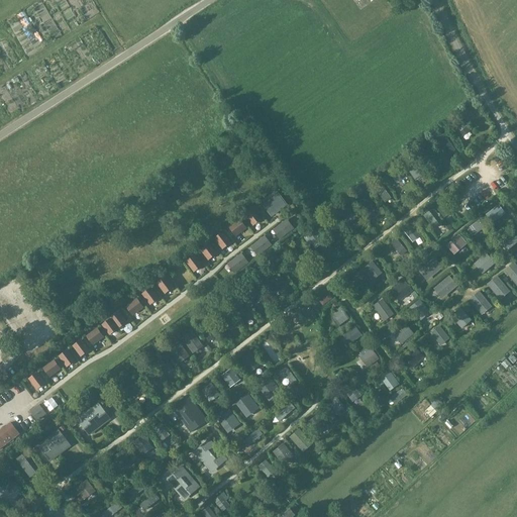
[(459,118),(449,125),(456,135),(459,133),(462,136),(470,131),(459,118)]
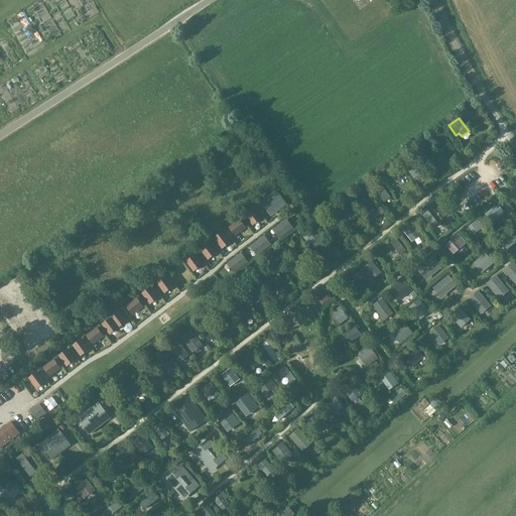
[(388,172),(394,181),(403,175),(396,166),(388,172)]
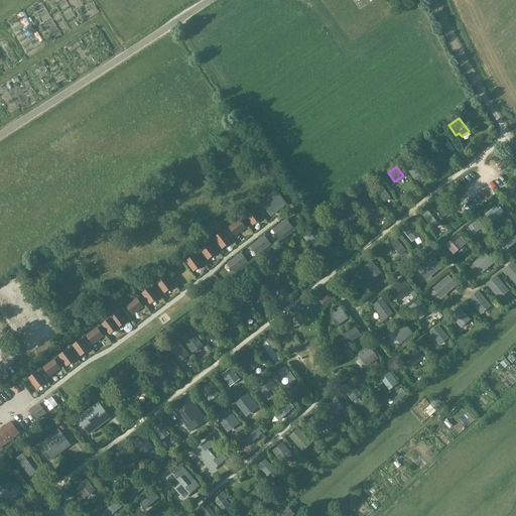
[(275,191),(260,203),(271,216),(285,205),(275,191)]
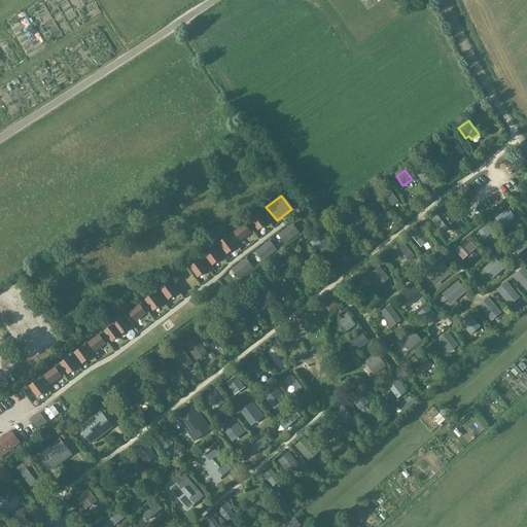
[(507,209),(495,219),(499,224),(498,224),(501,229),(505,225),(503,221),(513,214),(507,209)]
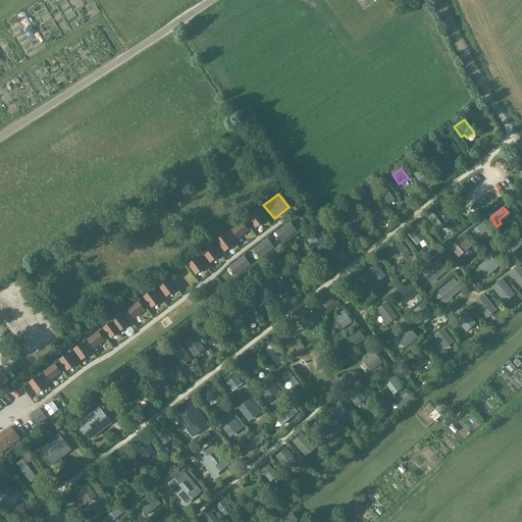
[(264,221),(256,210),(246,217),(255,228),(264,221)]
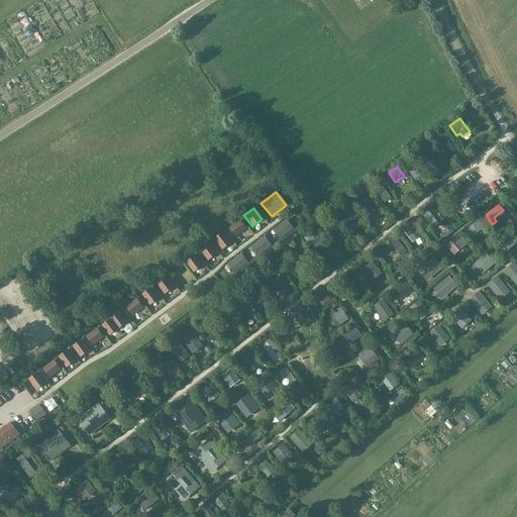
[(329,229),(334,235),(340,230),(330,217),(320,225),(325,232),(329,229)]
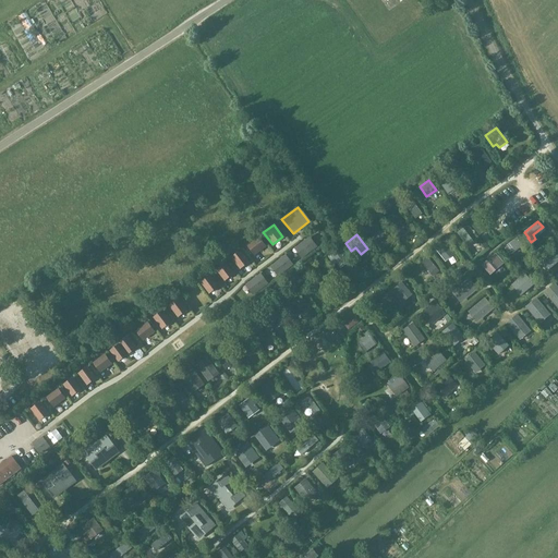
[(246,245),(254,255),(266,246),(258,237),(246,245)]
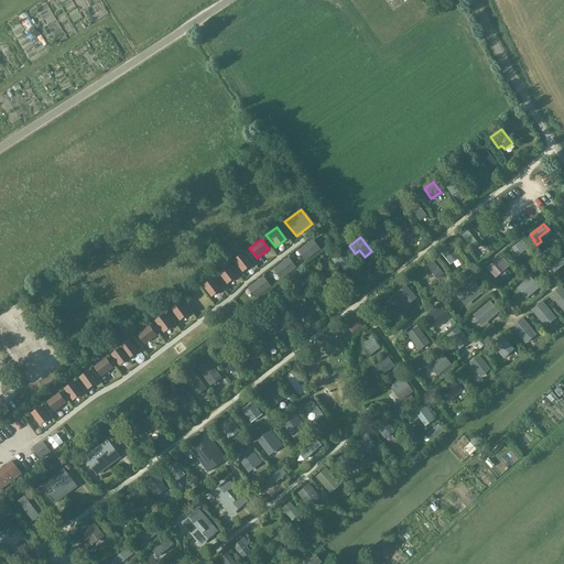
[(296,251),(304,261),(321,249),(313,239),(296,251)]
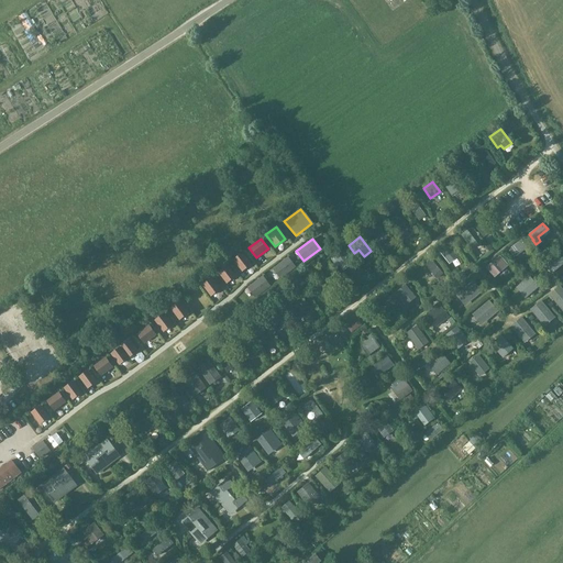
[(508,250),(514,257),(528,247),(522,240),(508,250)]
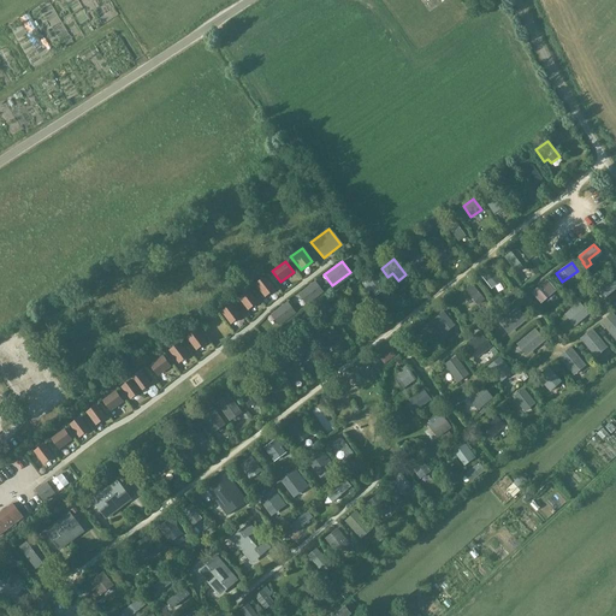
[(492,266),(480,276),(481,277),(491,289),(502,280),(497,276),(499,273),(492,266)]
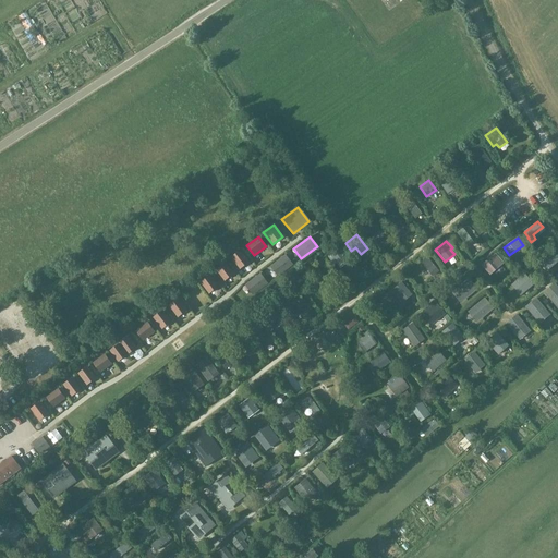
[(330,255),(327,256),(334,266),(336,264),(340,269),(350,263),(340,247),(330,255)]
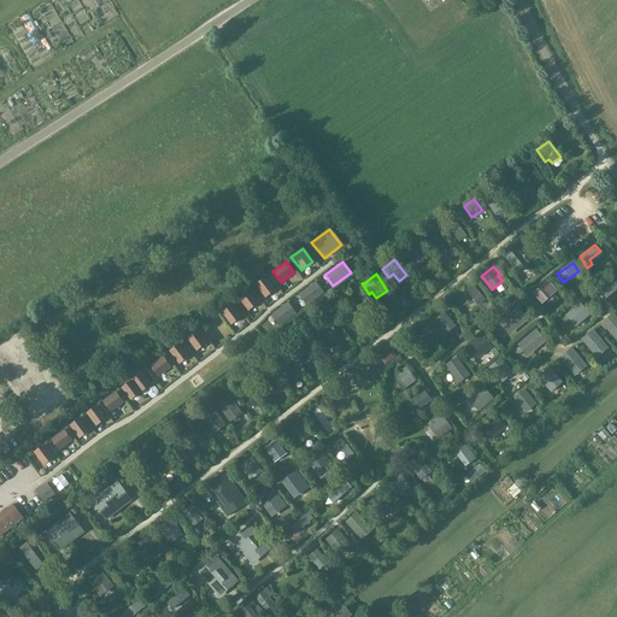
[(276,289),(266,276),(254,285),(265,298),(276,289)]
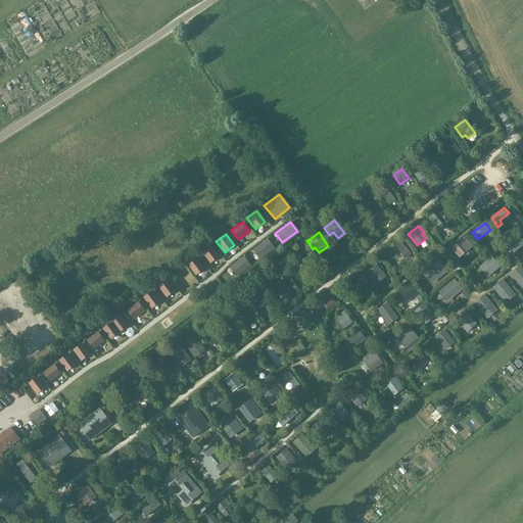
[(507,244),(514,253),(522,246),(522,239),(519,234),(507,244)]
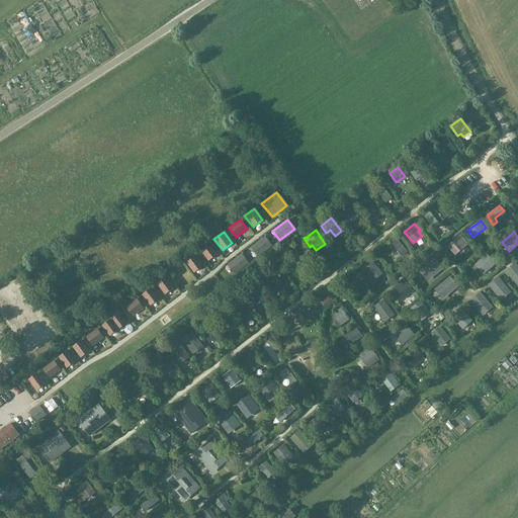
[(447,246),(454,255),(467,244),(459,235),(447,246)]
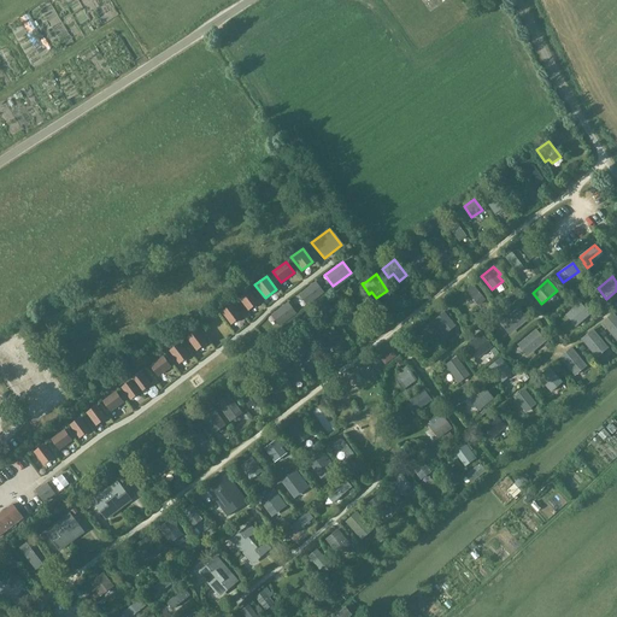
[(298,294),(307,306),(324,293),(316,281),(298,294)]
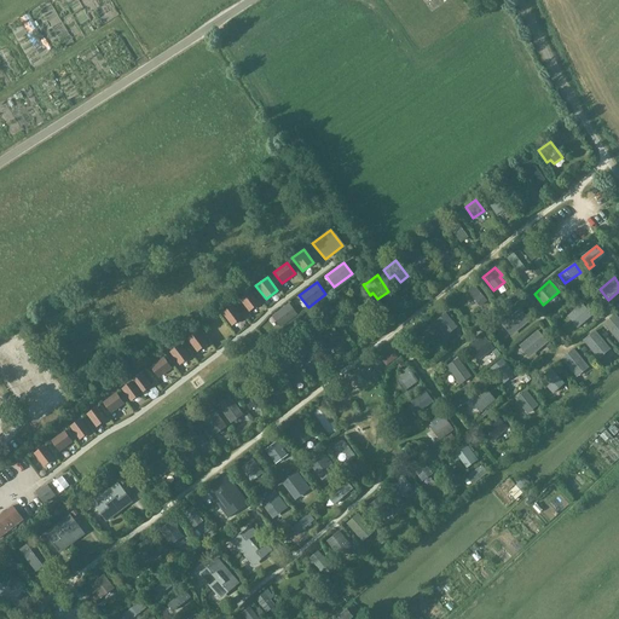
[(259,304),(249,290),(238,299),(248,312),(259,304)]
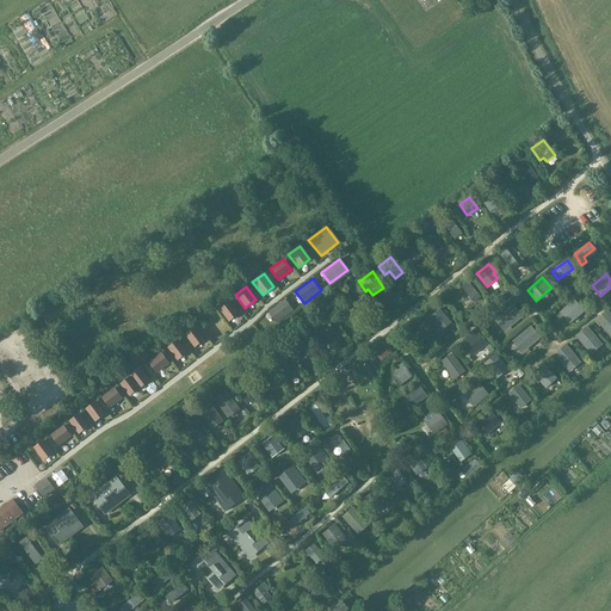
[(267,313),(276,323),(294,310),(284,300),(267,313)]
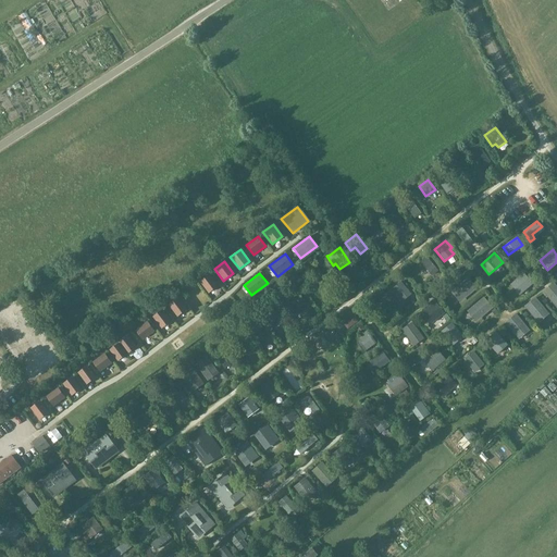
[(510,285),(519,296),(533,284),(524,273),(510,285)]
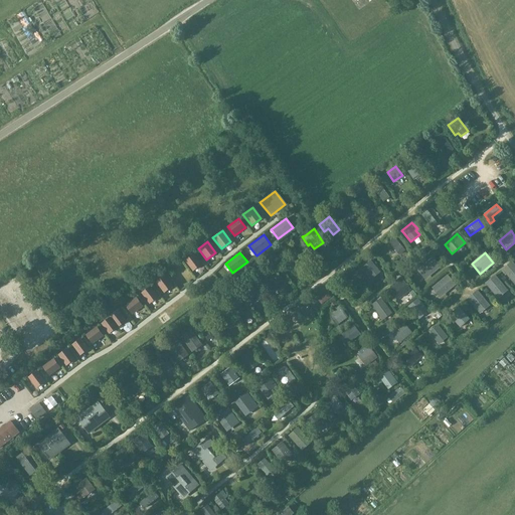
[(186,261),(193,271),(202,265),(194,254),(186,261)]
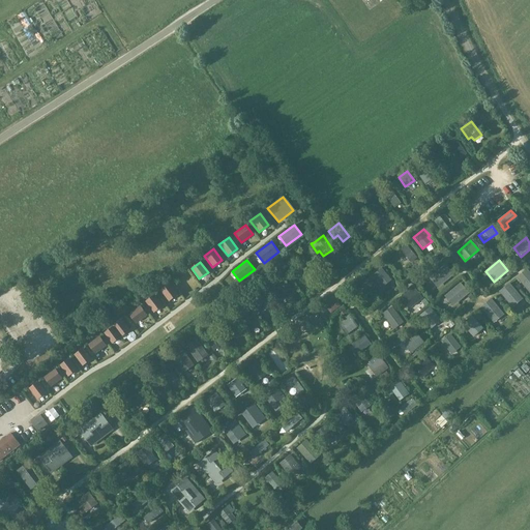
[(445,265),(429,277),(436,287),(452,273),(445,265)]
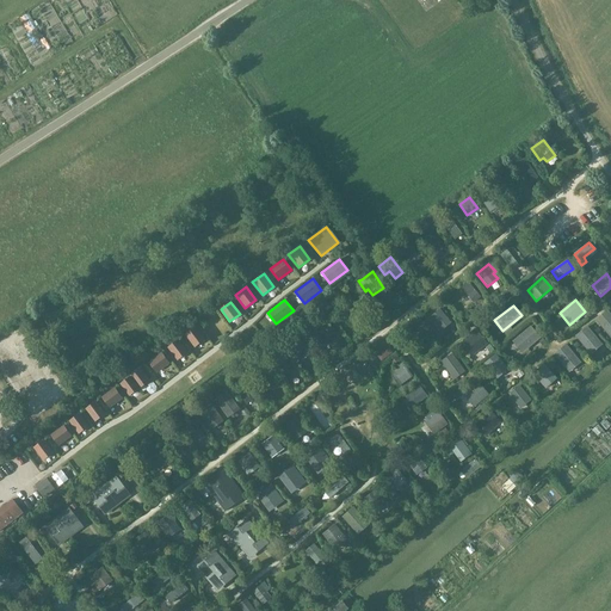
[(439,309),(430,316),(440,329),(450,322),(439,309)]
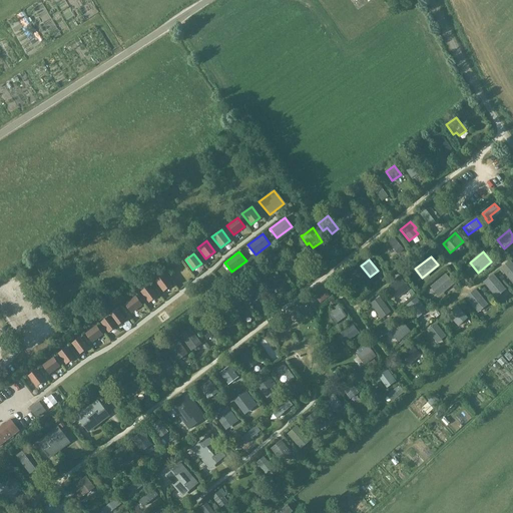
[(512,264),(510,260),(500,269),(512,284),(512,283),(512,264)]
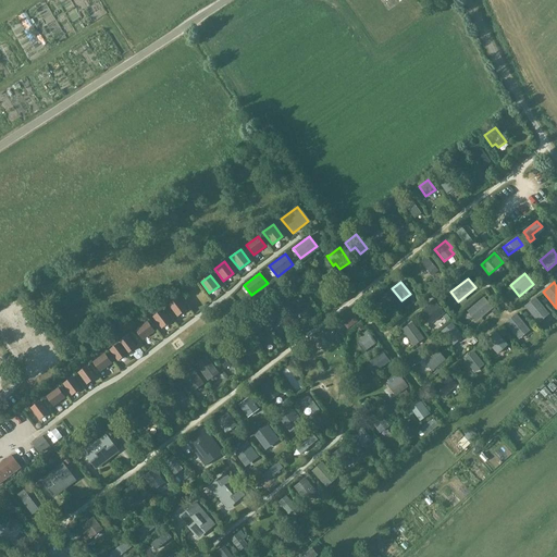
[(298,287),(285,297),(288,304),(287,305),(291,310),(305,301),(300,295),(302,294),(298,287)]
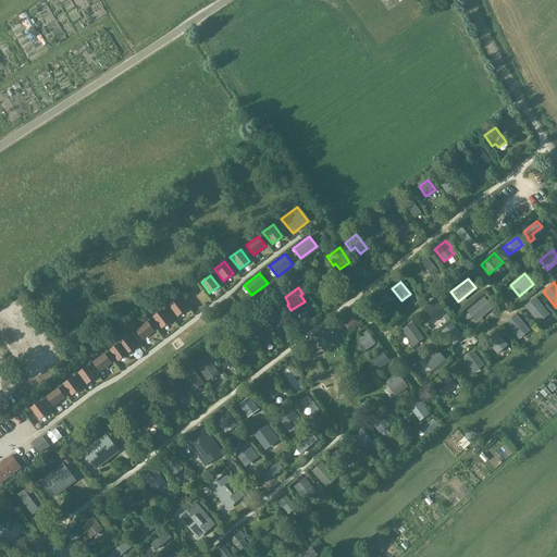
[(483,297),(467,311),(474,320),(491,307),(483,297)]
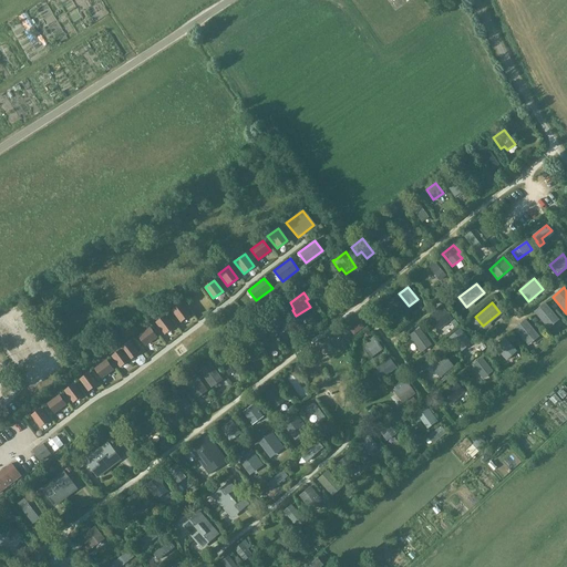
[(545,302),(534,312),(548,329),(559,320),(545,302)]
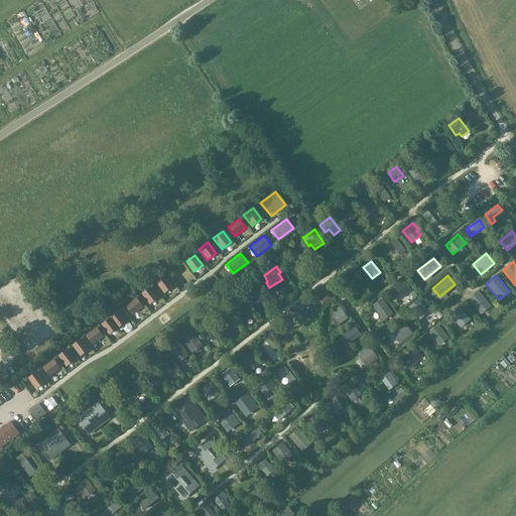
[(157,283),(164,293),(173,286),(165,277),(157,283)]
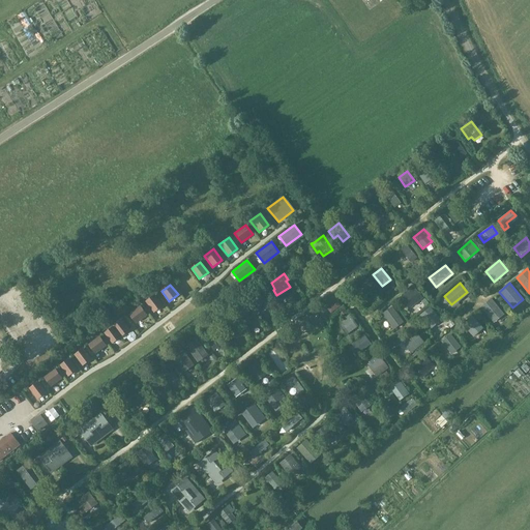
[(422,298),(414,287),(402,297),(411,307),(422,298)]
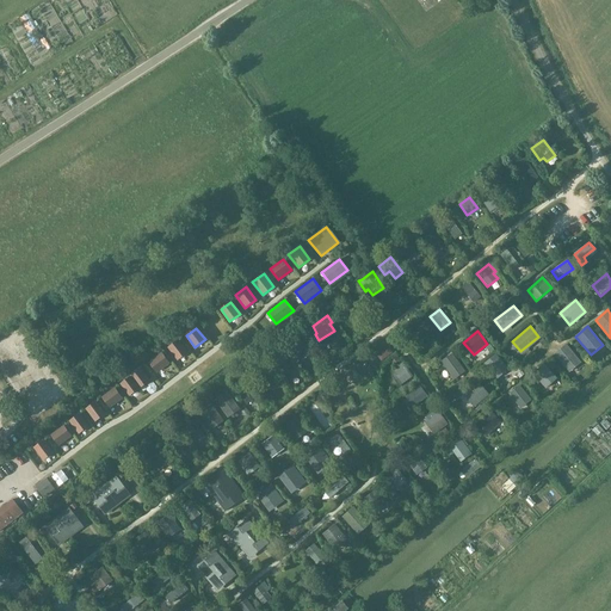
[(290,347),(301,363),(312,355),(301,339),(290,347)]
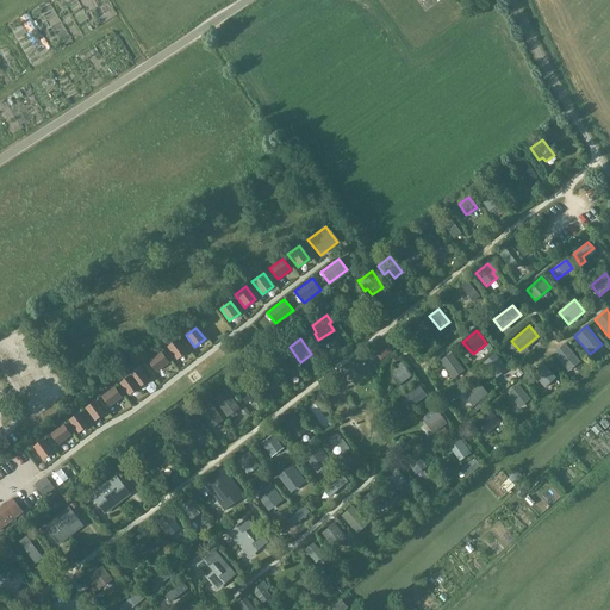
[(169,348),(178,359),(187,352),(179,340),(169,348)]
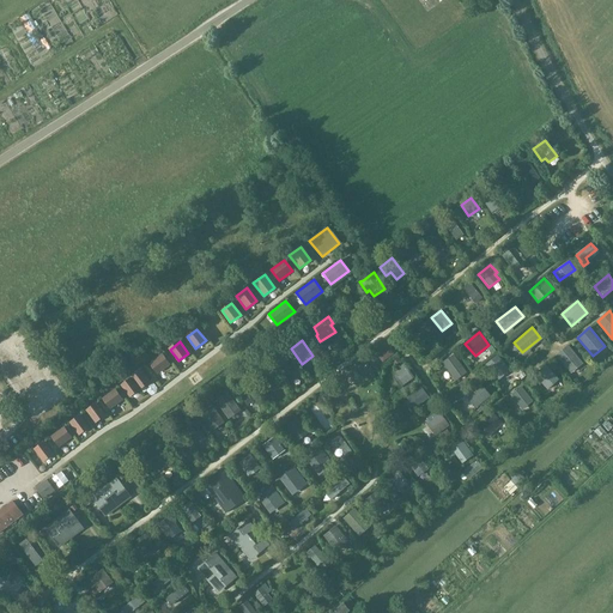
[(568,345),(556,354),(571,374),(583,364),(568,345)]
